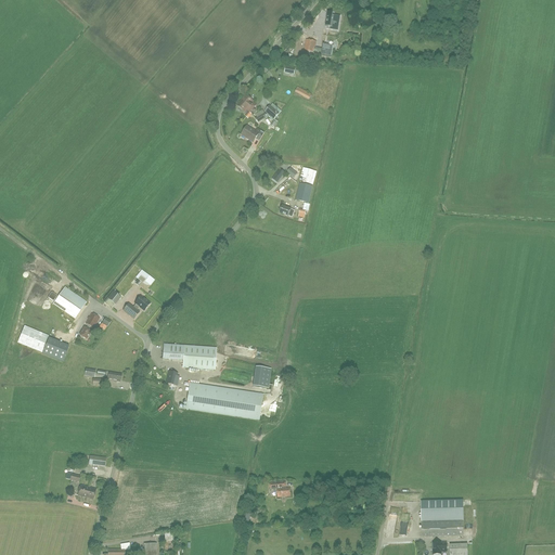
[(325,26),(337,28),(338,23),(337,23),(337,16),(333,15),(333,13),(327,12),(325,26)]
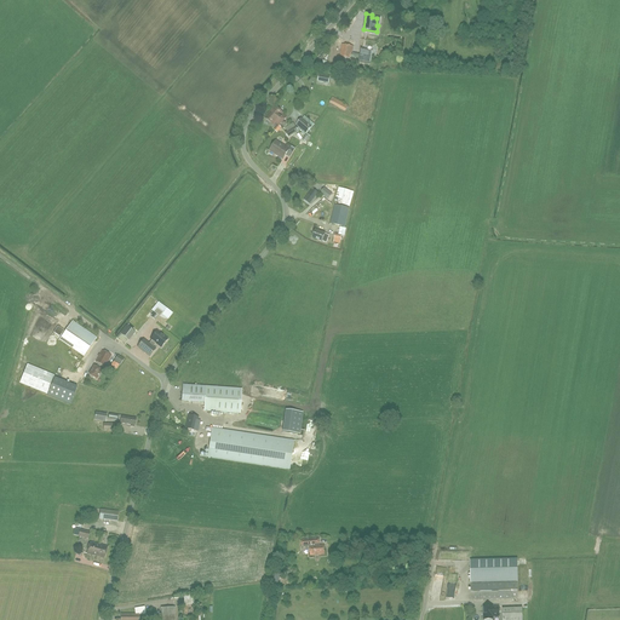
[(360,55),(351,53),(352,46),(342,45),(339,57),(351,59),(351,58),(359,59),(359,61),(371,63),(373,51),(361,50),(360,55)]
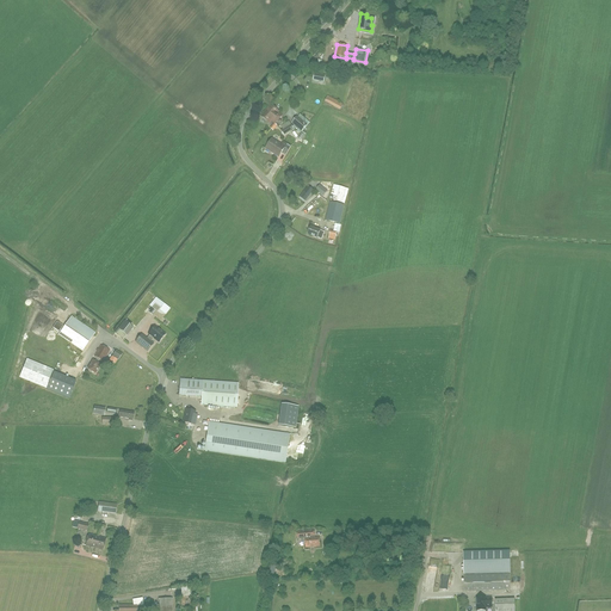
[(340,110),(344,104),(327,96),(325,102),(340,110)]
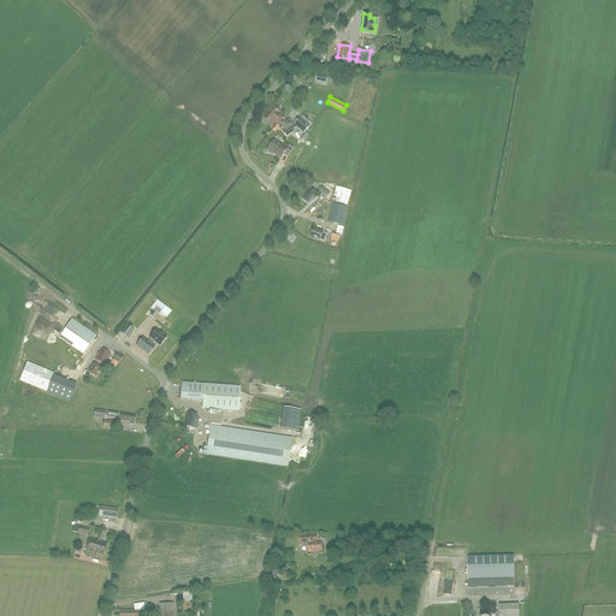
[(271,124),(273,122),(278,125),(284,117),(280,113),(282,112),(273,106),(262,118),(271,124)]
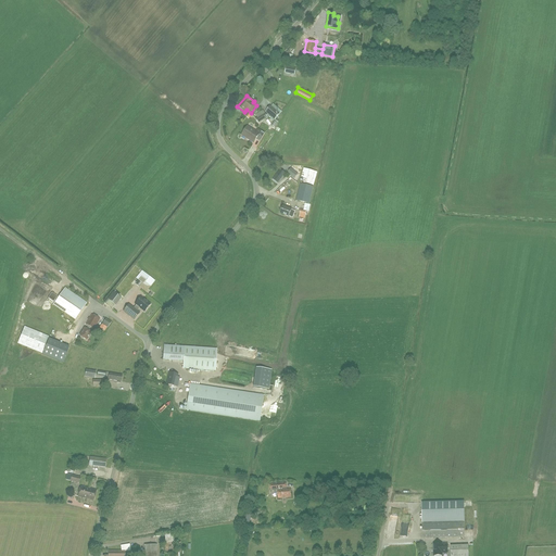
[(275,121),(280,114),(270,106),(265,112),(275,121)]
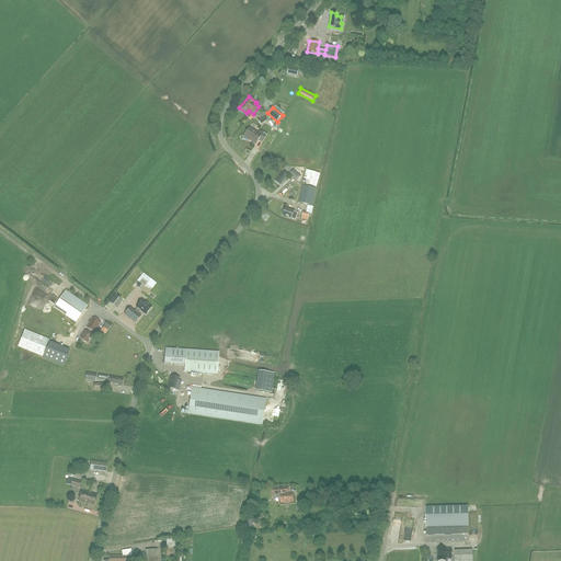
[(261,124),(263,123),(270,118),(267,115),(259,121),(261,124)]
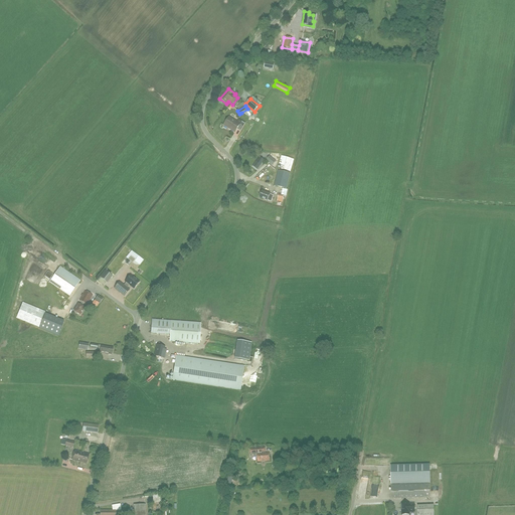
[(241,129),(245,123),(238,119),(236,122),(228,117),(223,126),(235,133),(238,127),(241,129)]
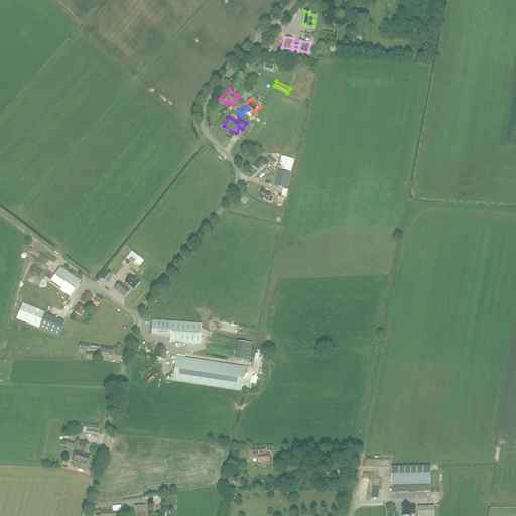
[(273,166),(276,161),(270,156),(266,160),(273,166)]
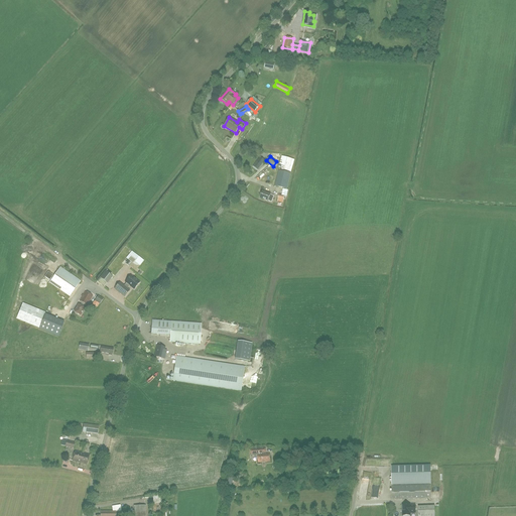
[(291,172),(294,160),(282,156),(278,168),(291,172)]
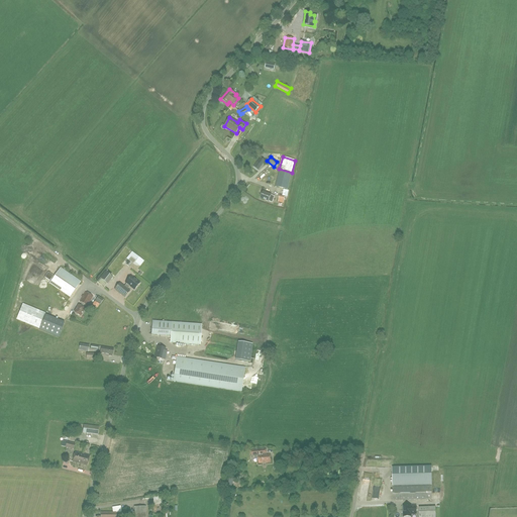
[(259,170),(265,161),(261,158),(253,167),(259,170)]
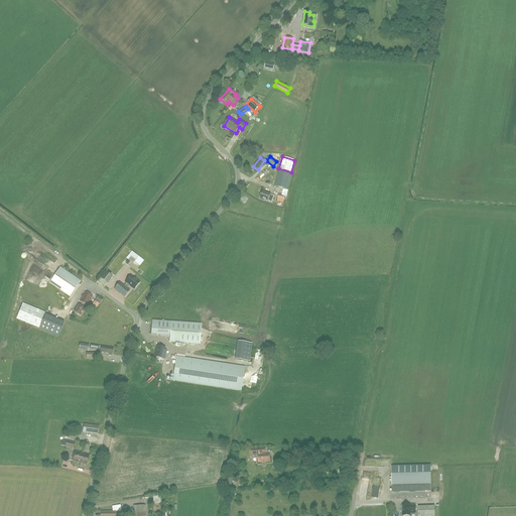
[(290,174),(278,171),(275,186),(286,189),(290,174)]
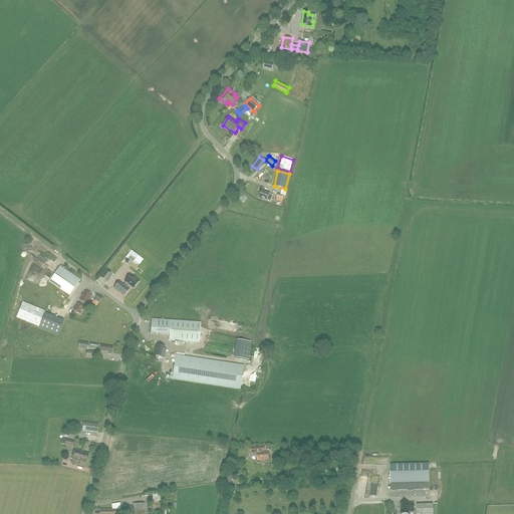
[(277,195),(277,199),(282,200),(283,196),(286,196),(287,189),(282,189),(281,195),(277,195)]
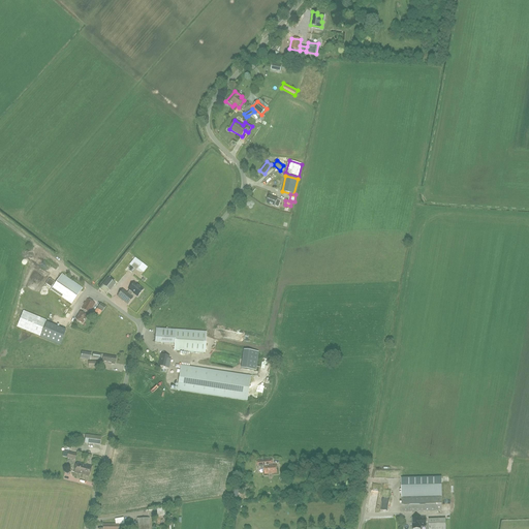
[(275,207),(278,208),(281,201),(277,199),(269,196),(267,204),(275,207)]
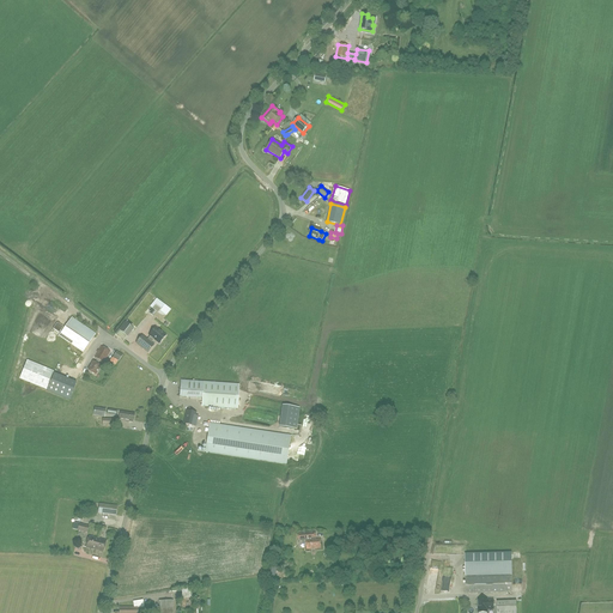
[(83,353),(96,335),(72,319),(59,337),(83,353)]
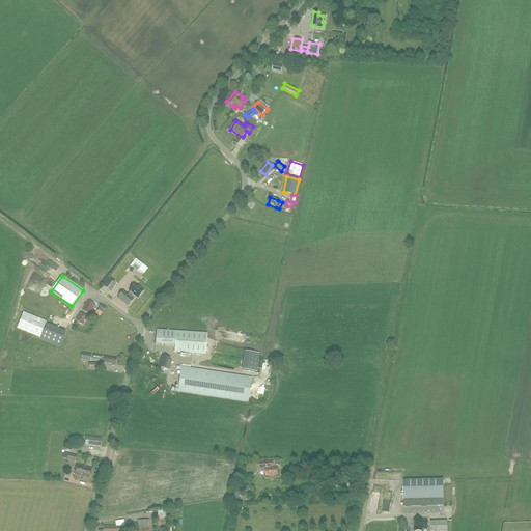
[(110,291),(116,284),(109,279),(104,286),(110,291)]
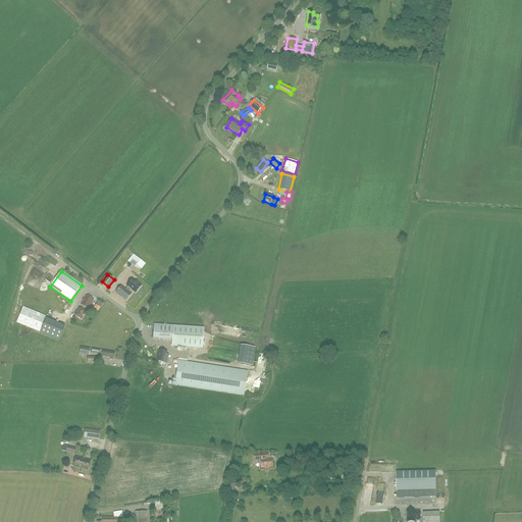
[(127,286),(125,290),(121,285),(115,293),(125,301),(132,294),(128,292),(131,290),(136,293),(141,285),(133,279),(126,285),(127,286)]
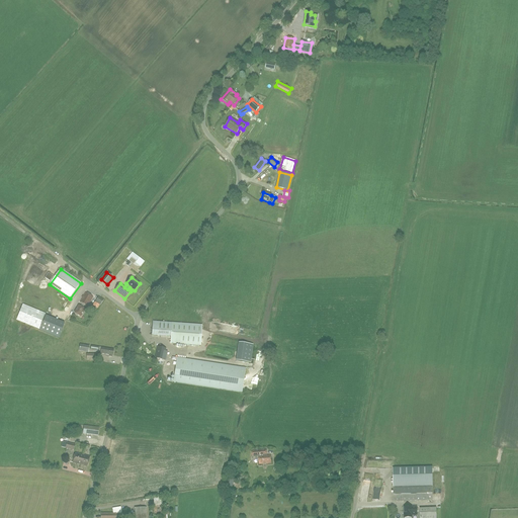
[(88,307),(93,296),(85,292),(80,303),(82,304),(80,307),(79,306),(75,314),(81,317),(87,307),(88,307)]
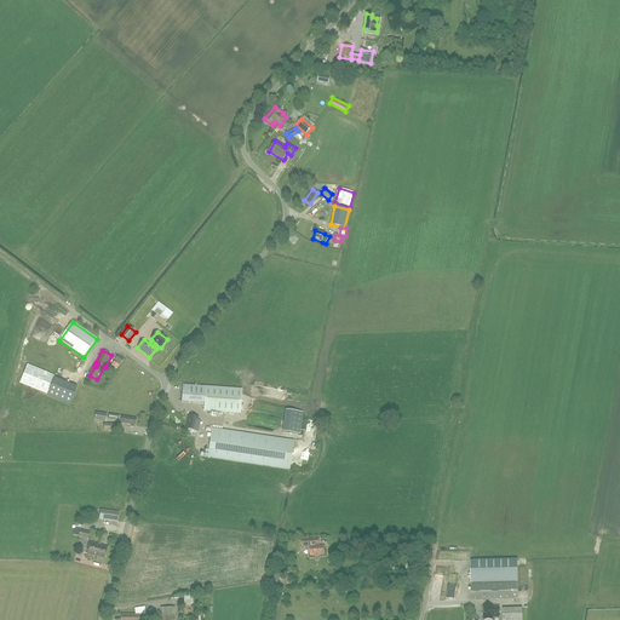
[(120,366),(124,359),(118,355),(114,361),(120,366)]
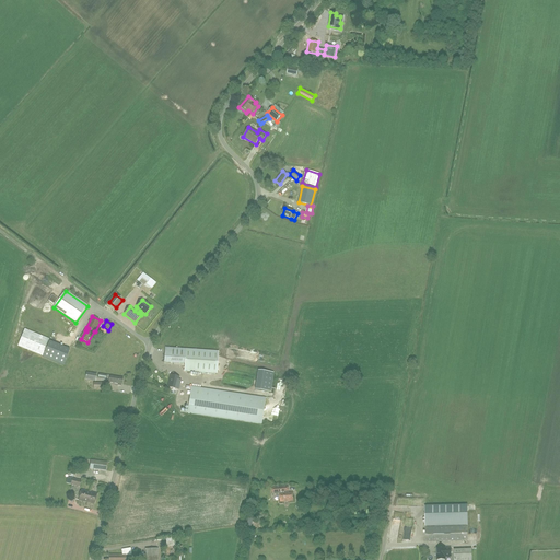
[(23,348),(63,363),(70,346),(25,329),(22,337),(20,342),(24,343),(23,348)]
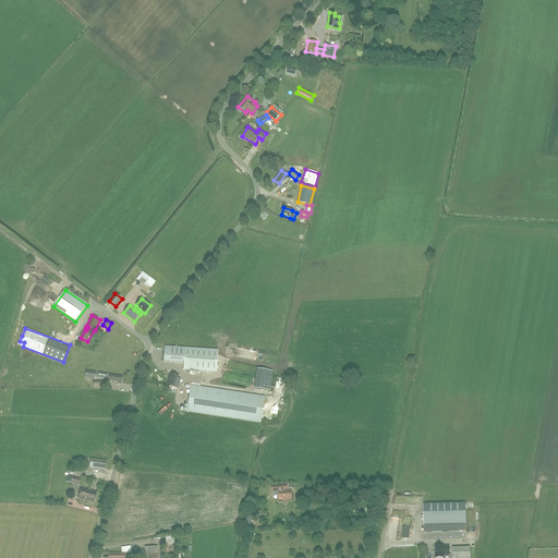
[(184,363),(183,368),(183,370),(192,371),(192,373),(195,373),(195,371),(216,373),(218,351),(165,347),(164,361),(184,363)]
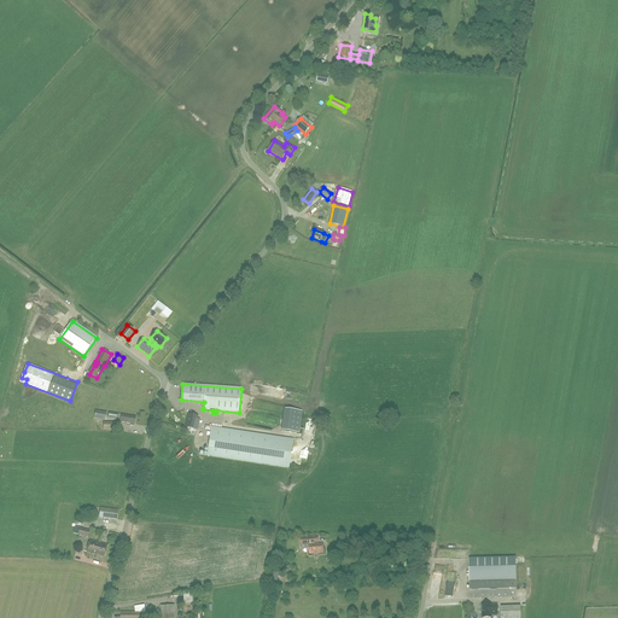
[(283,430),(301,431),(303,409),(284,408),(283,430)]
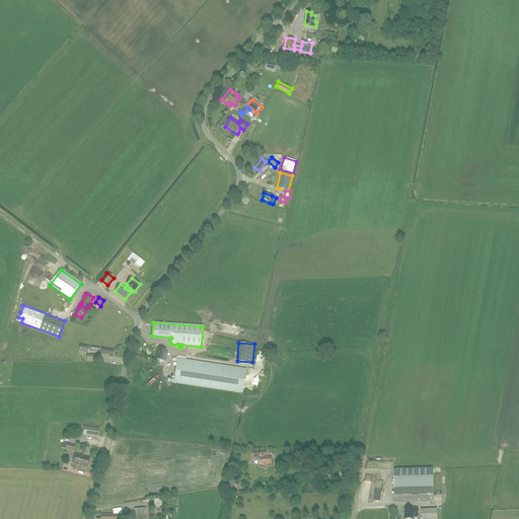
[(88,354),(89,347),(80,345),(79,352),(88,354)]
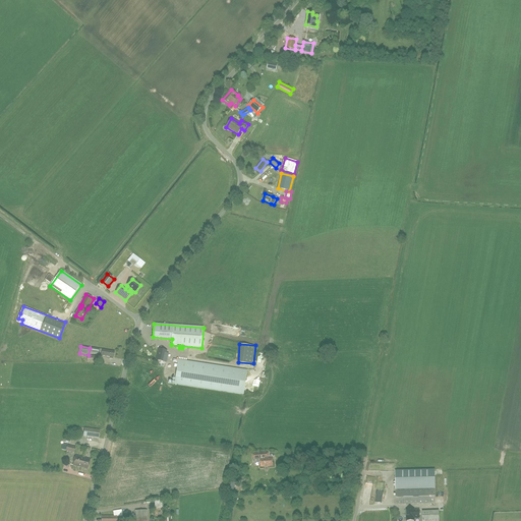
[(168,354),(166,353),(167,351),(159,349),(156,360),(166,362),(168,354)]
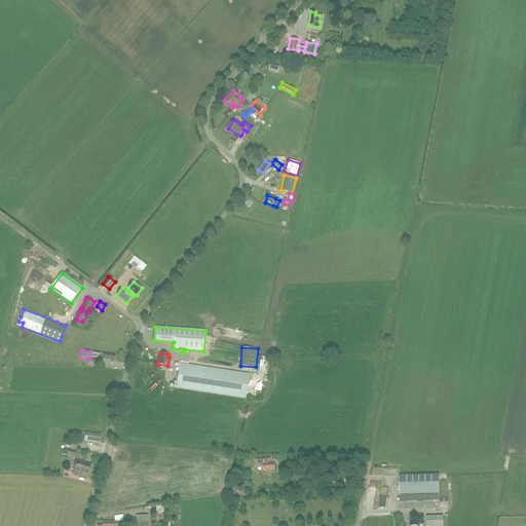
[(115,355),(103,353),(102,359),(111,361),(111,362),(113,363),(113,361),(114,362),(115,355)]
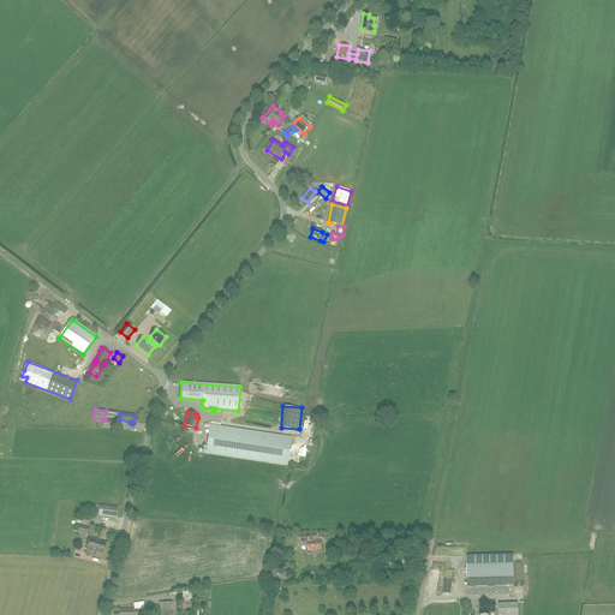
[(210,425),(206,454),(287,466),(292,437),(210,425)]
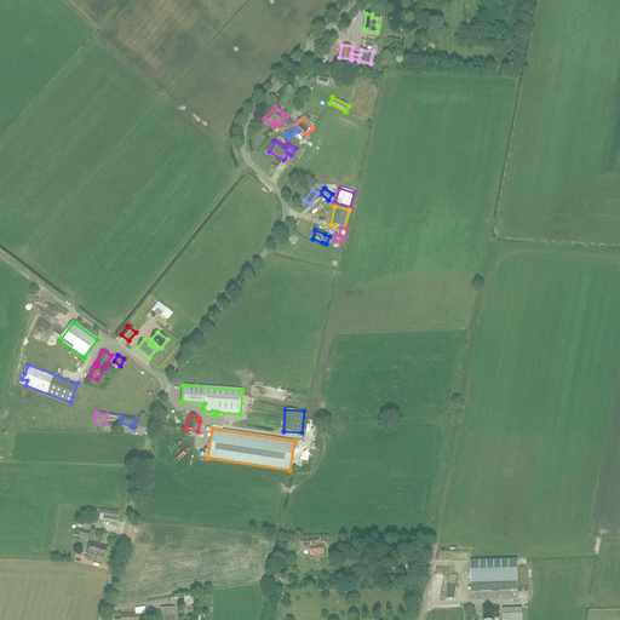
[(118,522),(119,512),(101,510),(98,520),(118,522)]
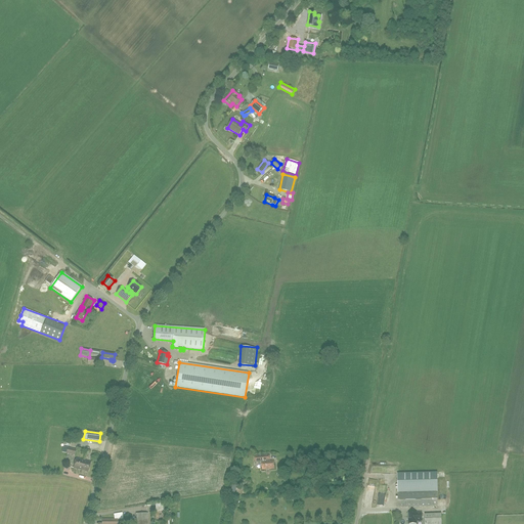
[(255,463),(261,462),(262,470),(274,469),(273,461),(269,461),(269,454),(255,456),(255,463)]
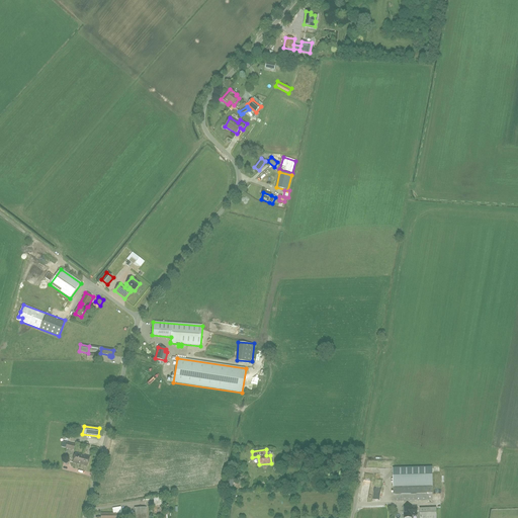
[(75,453),(73,462),(87,466),(89,457),(75,453)]
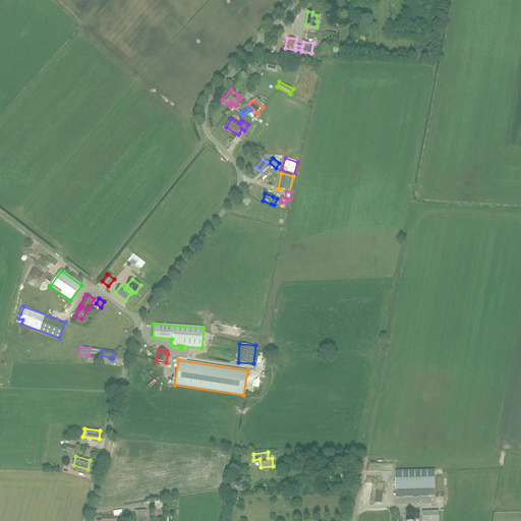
[(435,489),(429,490),(396,491),(396,505),(424,504),(429,504),(435,504),(435,499),(435,489)]
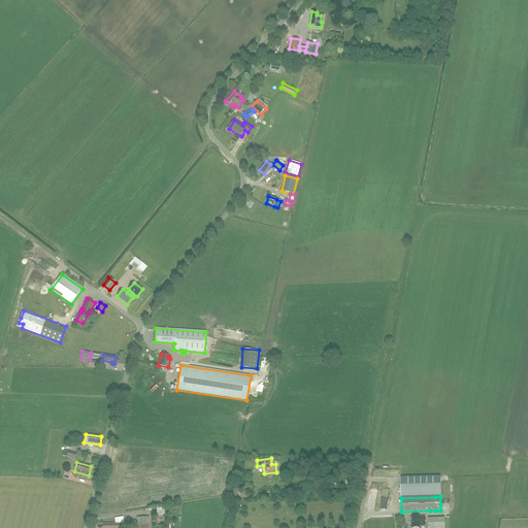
[(425,516),(411,517),(411,527),(420,527),(420,525),(425,525),(425,516)]
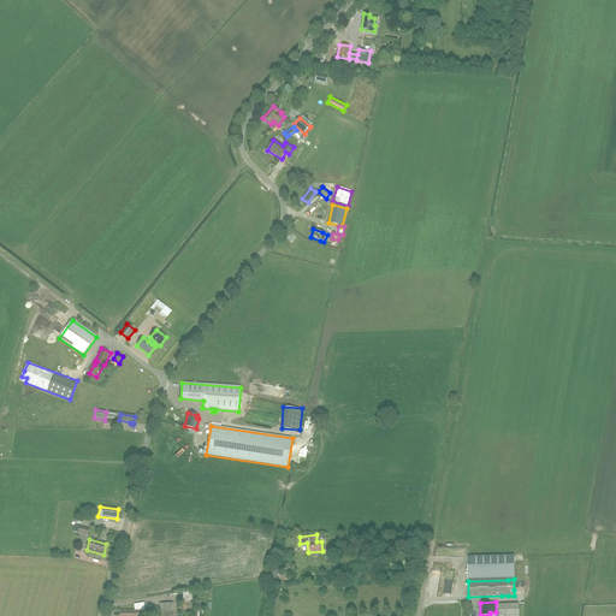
[(160,615),(173,615),(173,604),(160,604),(160,615)]
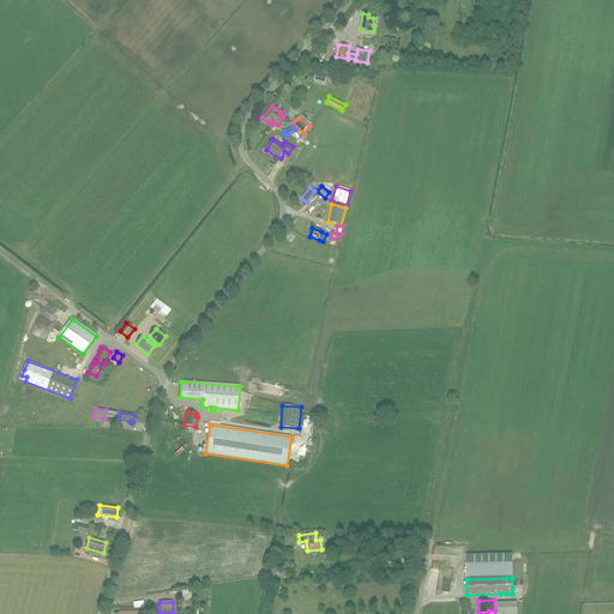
[(497,613),(517,613),(517,602),(498,603),(497,613)]
